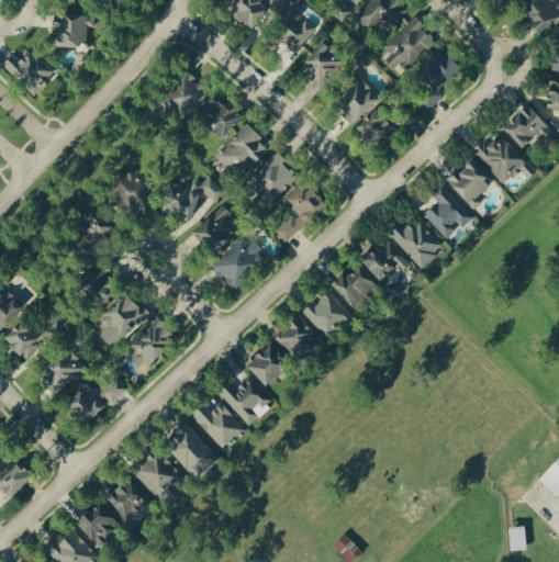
[(236,0),(228,12),(253,29),(268,7),(278,13),(286,0),(268,0),(266,3),(260,0),(236,0)]
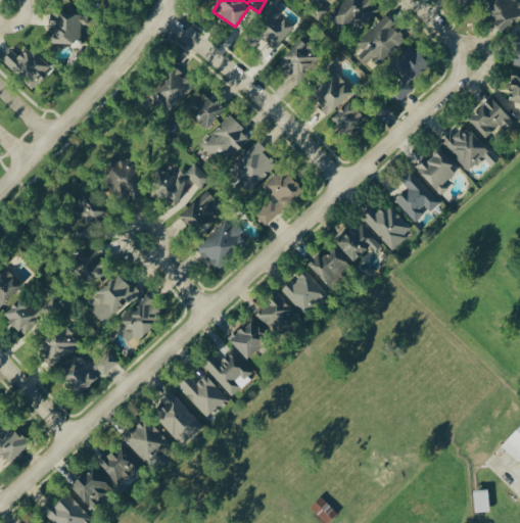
[(308,0),(319,9),(326,0),(308,0)]
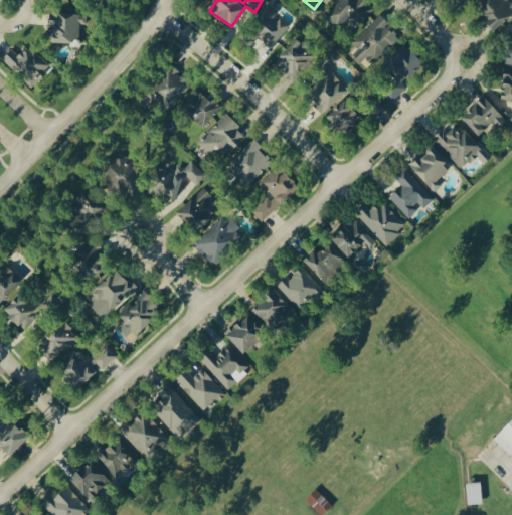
[(334,30),(345,18),(354,27),(372,8),(363,0),(337,0),(321,18),(334,30)]
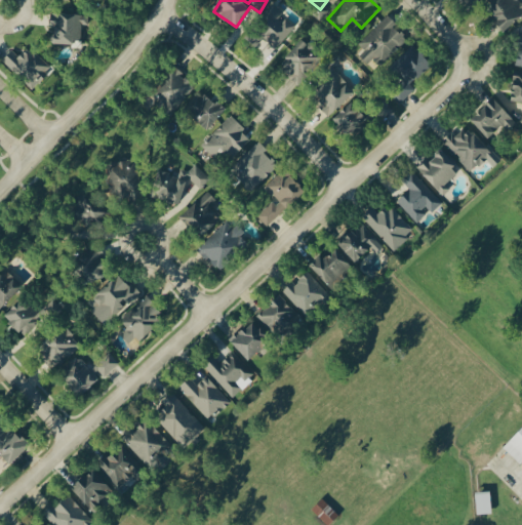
[(521,18),(521,8),(518,0),(488,0),(489,0),(502,28),(521,18)]
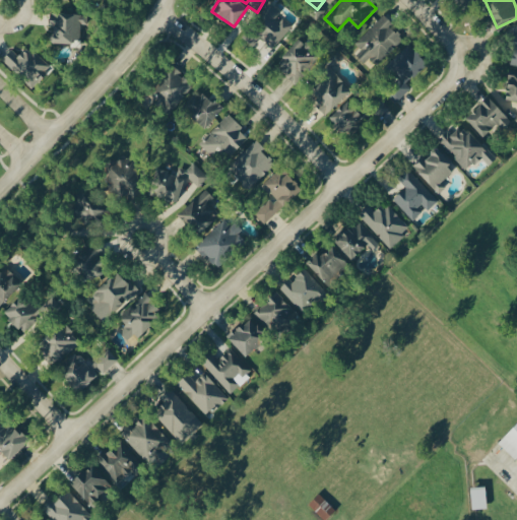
[(272,50),(291,24),(279,16),(281,13),(268,3),(242,38),(249,44),(254,37),(272,50)]
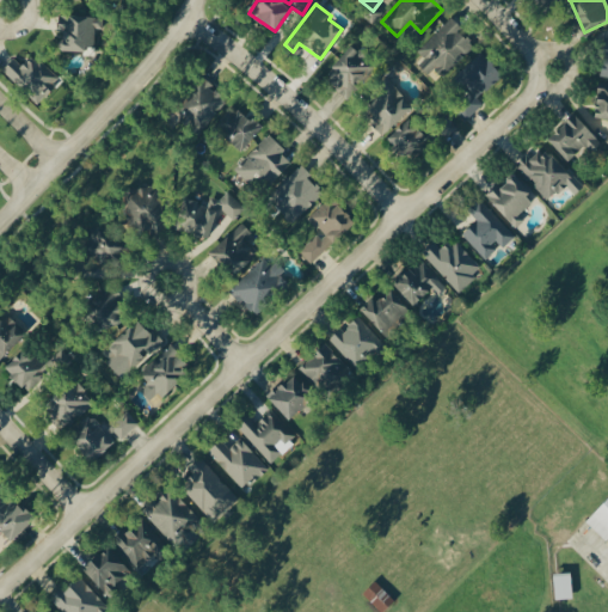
[(59,49),(93,50),(94,29),(102,29),(102,16),(60,14),(59,49)]
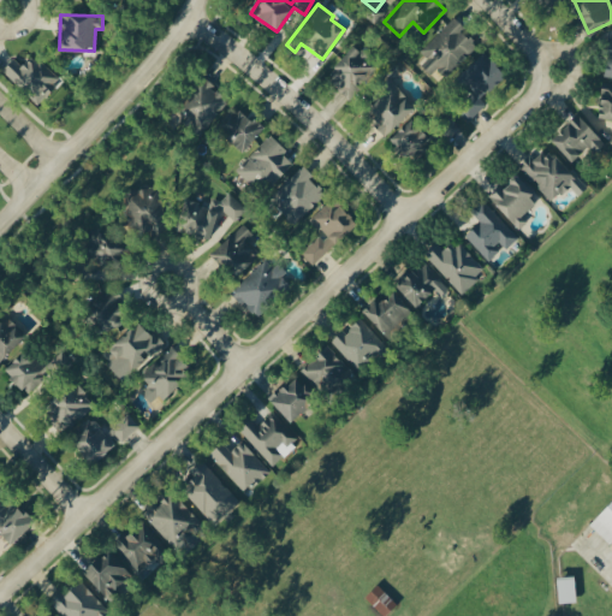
[(453,21),(419,53),(443,78),(477,45),(453,21)]
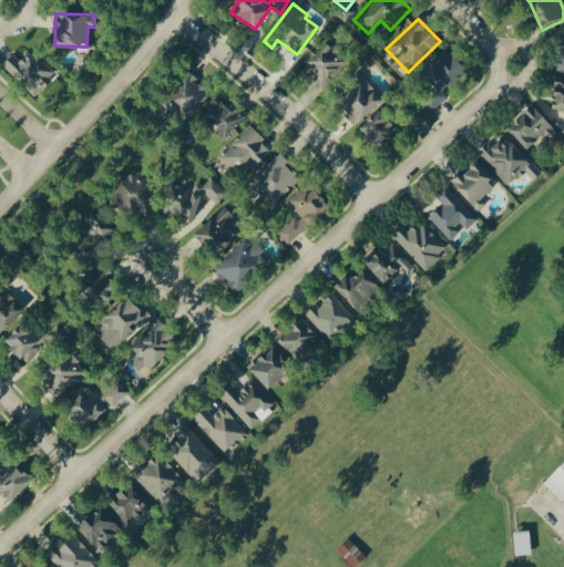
[(320,89),(342,64),(334,55),(338,51),(327,41),(299,71),(320,89)]
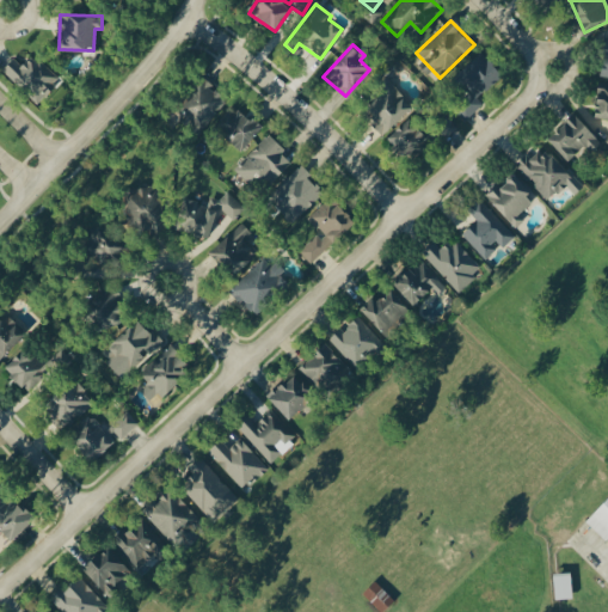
[(502,74),(479,50),(454,77),(471,93),(454,111),(464,121),(481,104),(477,99),(502,74)]
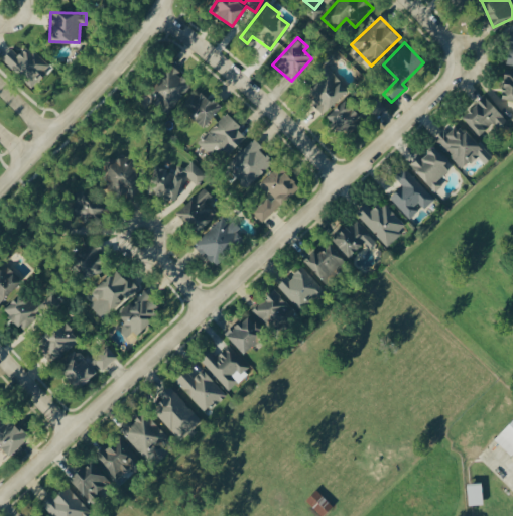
[(11,49),(0,59),(31,88),(44,73),(41,70),(46,63),(26,45),(18,55),(11,49)]
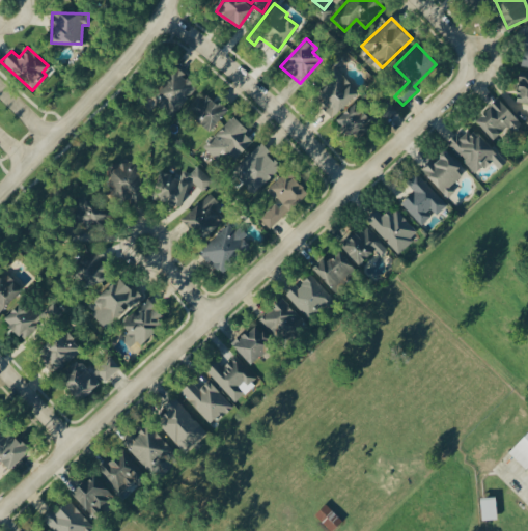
[(158,92),(164,98),(160,103),(175,114),(195,85),(173,70),(158,92)]
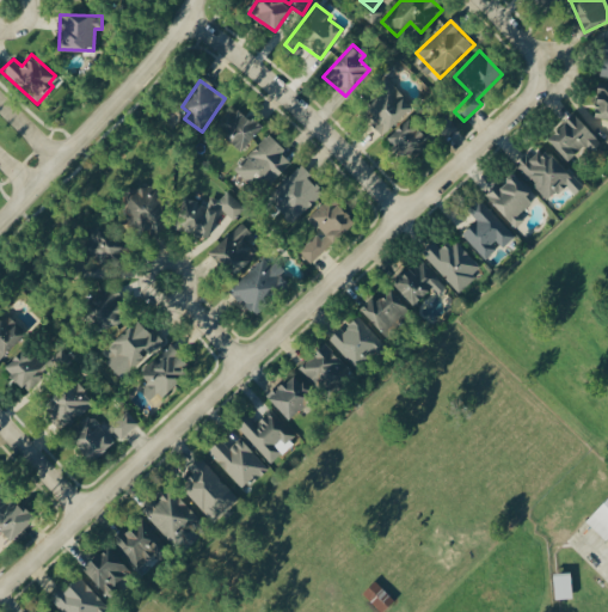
[(607,118),(607,83),(597,81),(593,117),(607,118)]
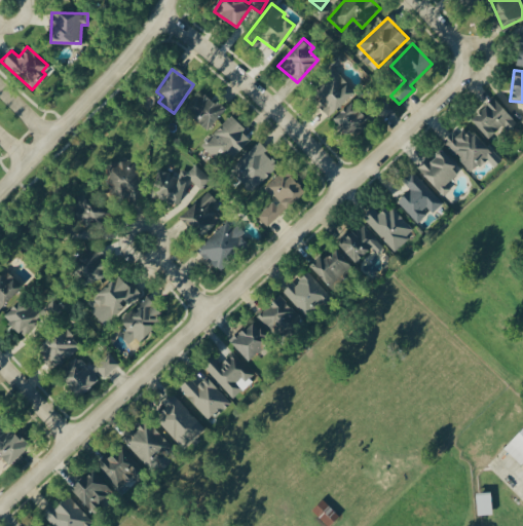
[(355,91),(338,74),(311,98),(329,116),(355,91)]
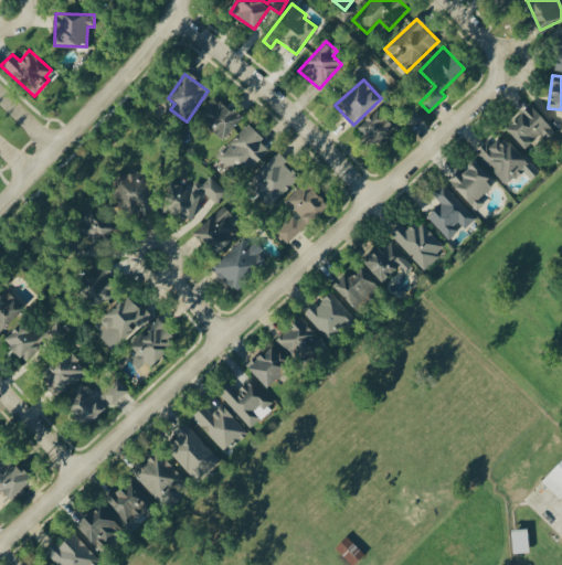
[(223,140),(241,118),(215,96),(197,118),(223,140)]
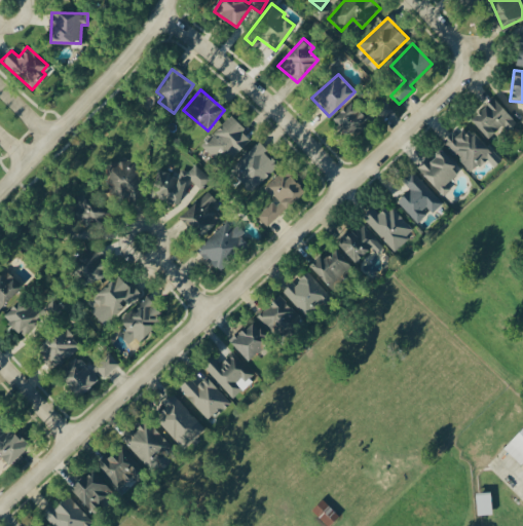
[(510,132),(518,120),(491,99),(472,122),(493,140),(503,126),(510,132)]
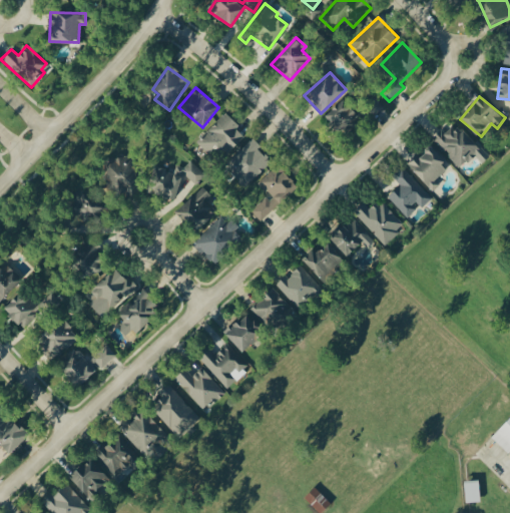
[(325,115),(338,132),(358,116),(345,99),(325,115)]
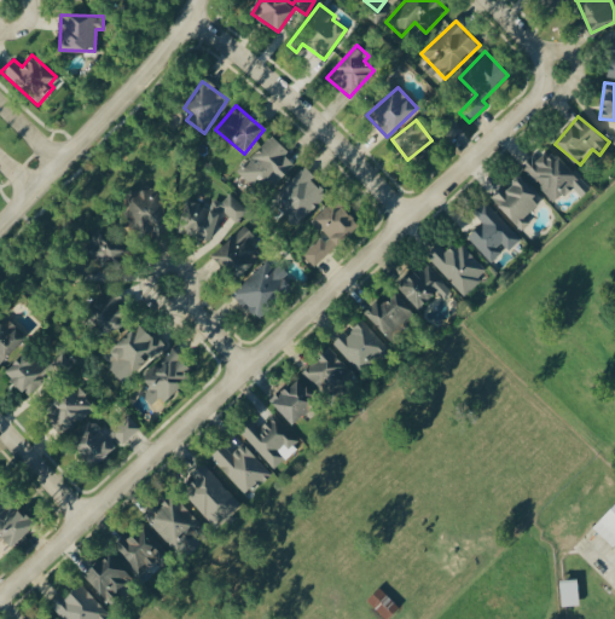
[(271,172),(279,179),(293,163),(282,154),(286,149),(268,134),(236,174),(256,190),(271,172)]
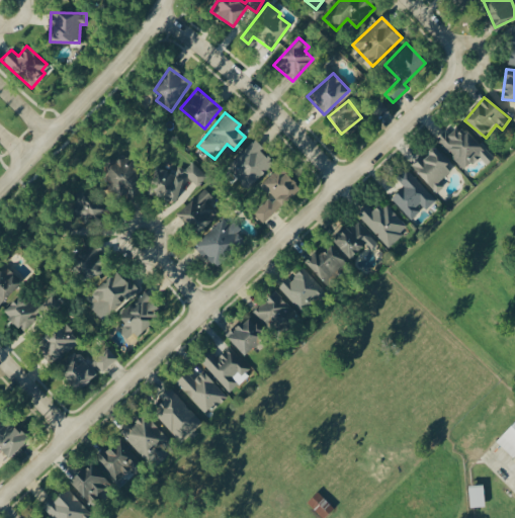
[(463,170),(485,151),(461,125),(450,136),(446,130),(435,140),(463,170)]
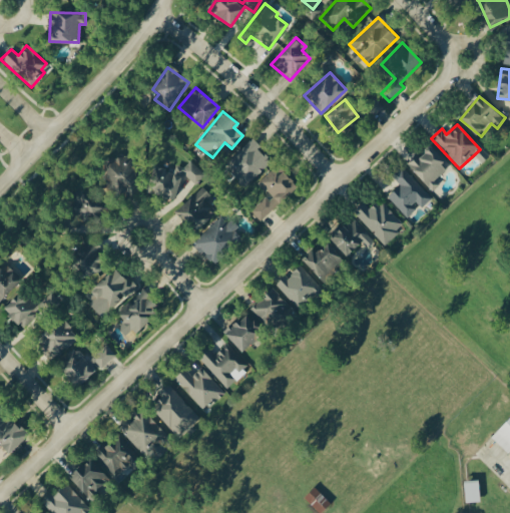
[(257,147),(259,145),(251,138),(222,165),(243,187),(271,161),(257,147)]
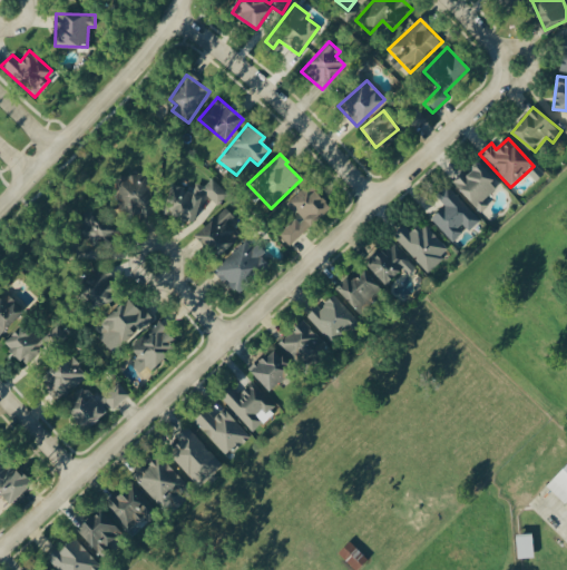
[(479,213),(487,206),(482,199),(498,186),(480,163),(466,174),(463,172),(453,179),(479,213)]
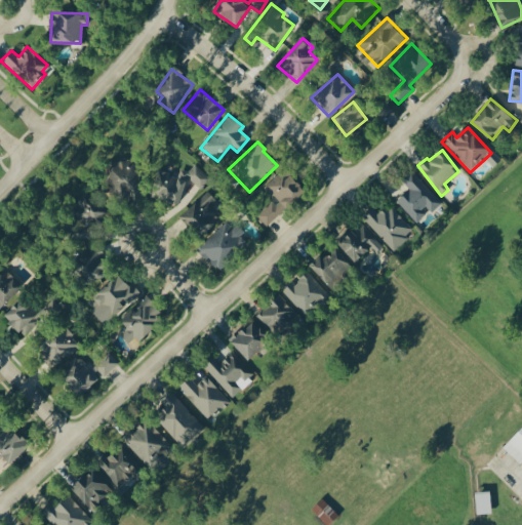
[(134,159),(105,163),(111,199),(141,195),(134,159)]
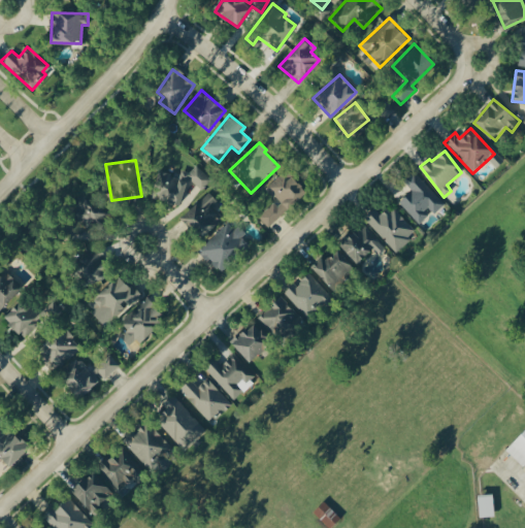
[(397,202),(417,224),(429,213),(431,216),(443,205),(414,172),(403,183),(411,191),(397,202)]
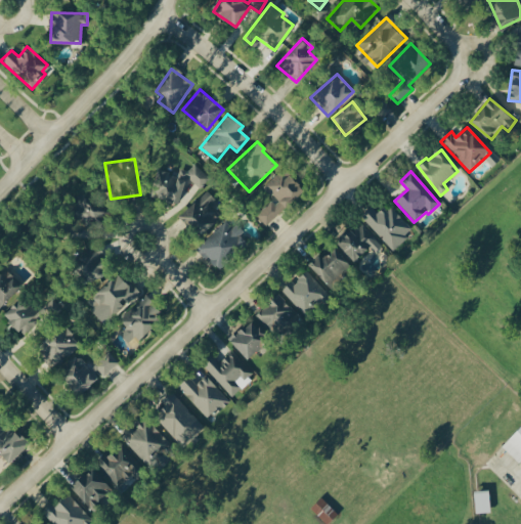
[(262,185),(274,201),(256,216),(264,225),(305,191),(292,174),(285,179),(278,172),(262,185)]
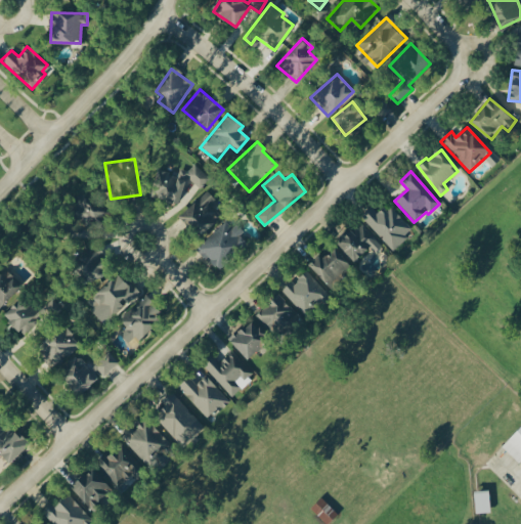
[(220,216),(208,205),(214,199),(206,189),(179,216),(201,236),(220,216)]
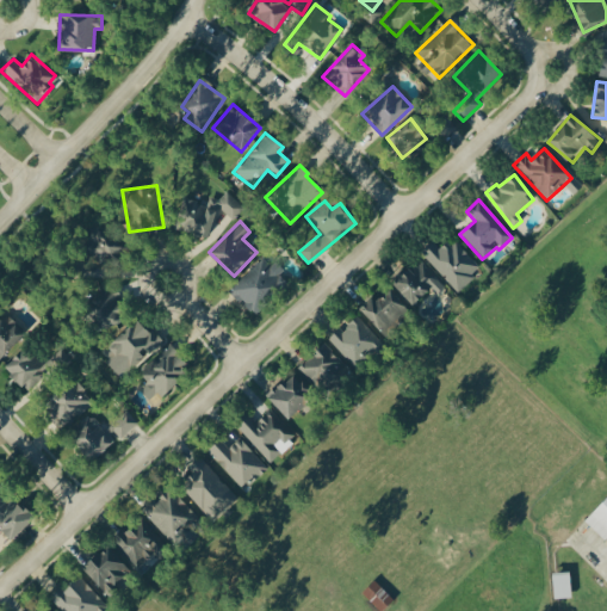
[(94,261),(113,269),(128,238),(93,222),(82,247),(98,254),(94,261)]
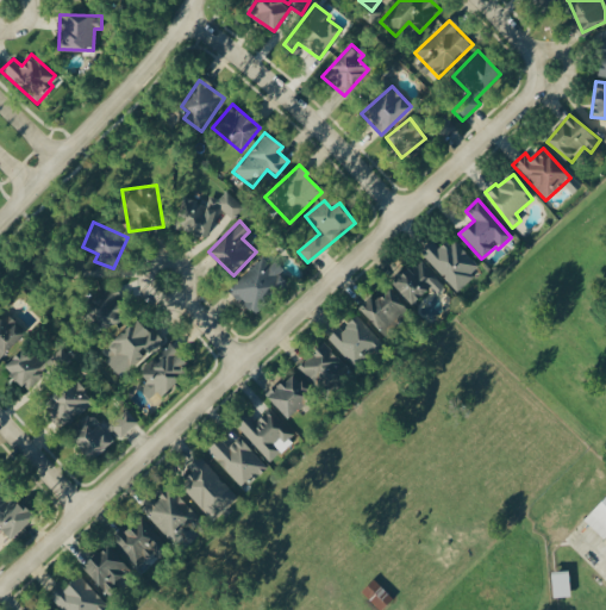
[(479,268),(450,237),(438,249),(430,241),(418,253),(454,292),(479,268)]
